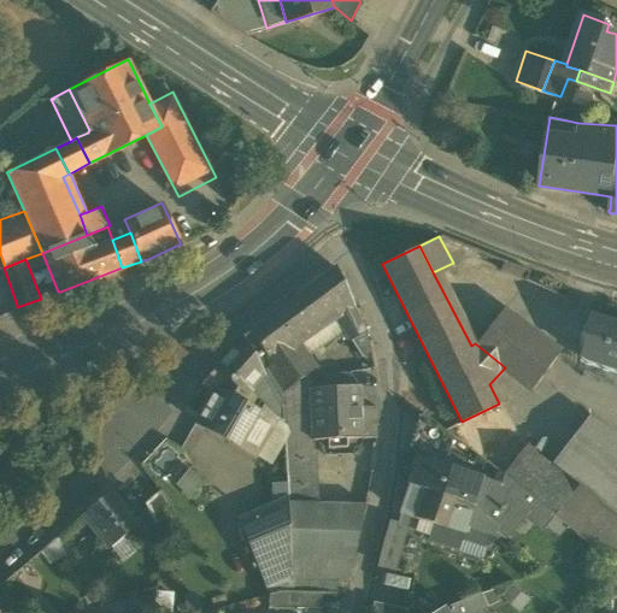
[(256,358),(289,340),(336,314),(354,305),(335,265),(250,329),(242,335),(256,358)]
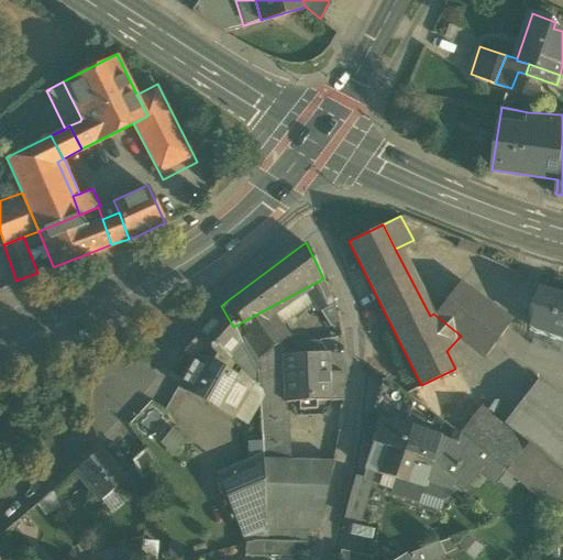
[(318,304),(340,337),(341,333),(333,302),(323,278),(307,287),(318,304)]
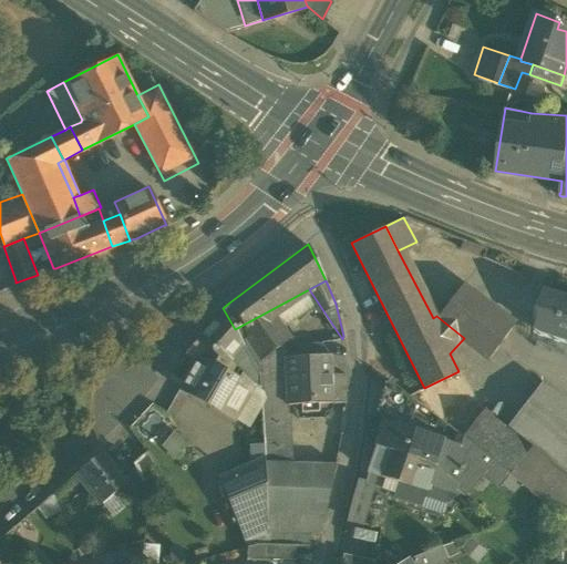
[(462,284),(436,316),(464,338),(488,357),(514,324),(462,284)]
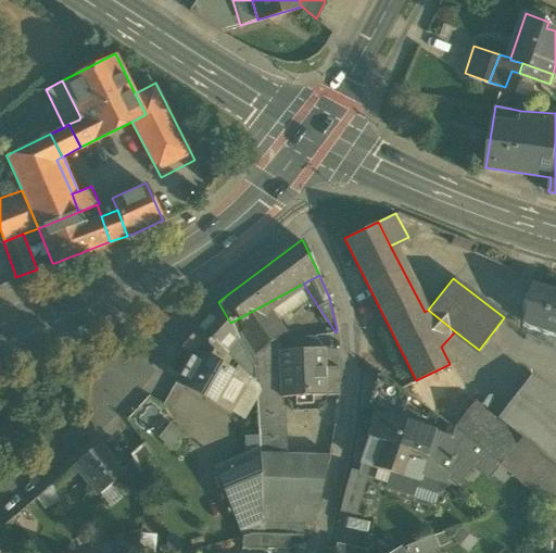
[(314,300),(303,284),(261,306),(272,323),(314,300)]
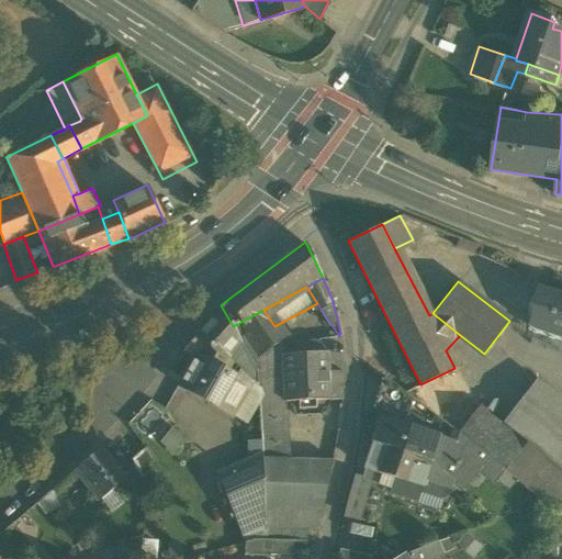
[(528,324),(561,335),(561,292),(541,287),(528,324)]
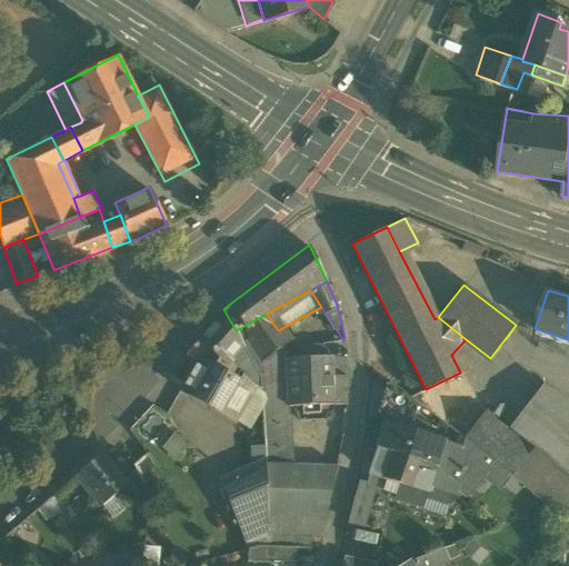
[(185,354),(197,360),(198,359),(213,368),(215,367),(220,359),(232,346),(240,337),(236,330),(223,309),(198,338),(185,354)]
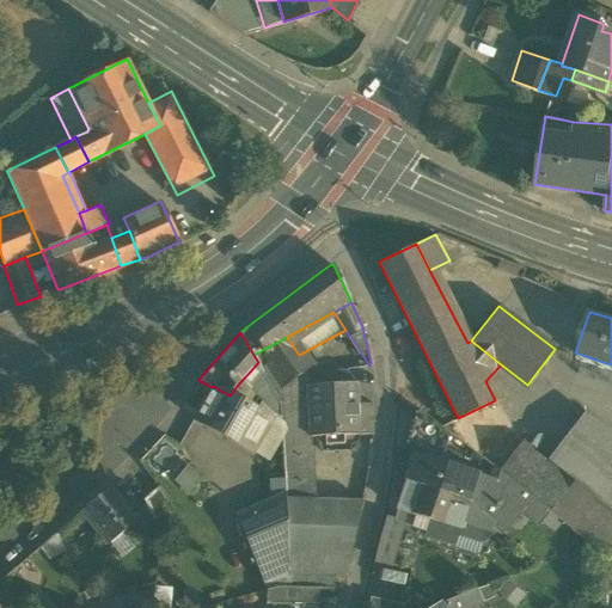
[(314,495),(312,443),(316,434),(311,434),(308,393),(303,393),(292,379),(307,368),(299,355),(287,337),(254,355),(258,362),(280,401),(280,416),(281,422),(282,438),(283,458),(283,465),(286,496),(314,495)]
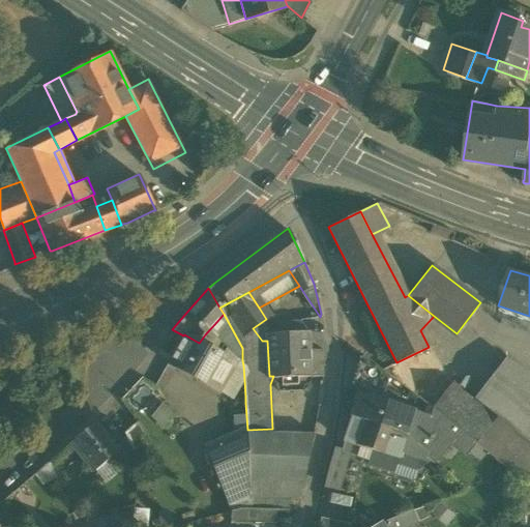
[(224,335),(227,340),(234,353),(242,348),(224,314),(216,322),(224,335)]
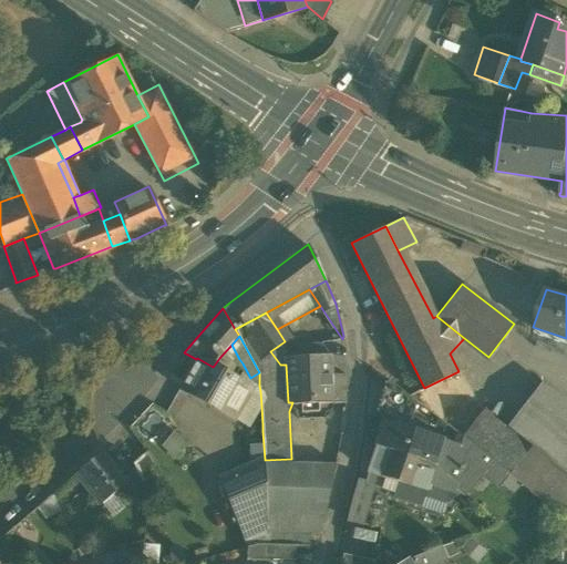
[(286,365),(288,402),(292,402),(343,400),(344,401),(346,398),(344,373),(330,373),(330,356),(331,356),(330,355),(330,354),(320,355),(320,342),(296,345),(297,356),(286,356),(286,365)]
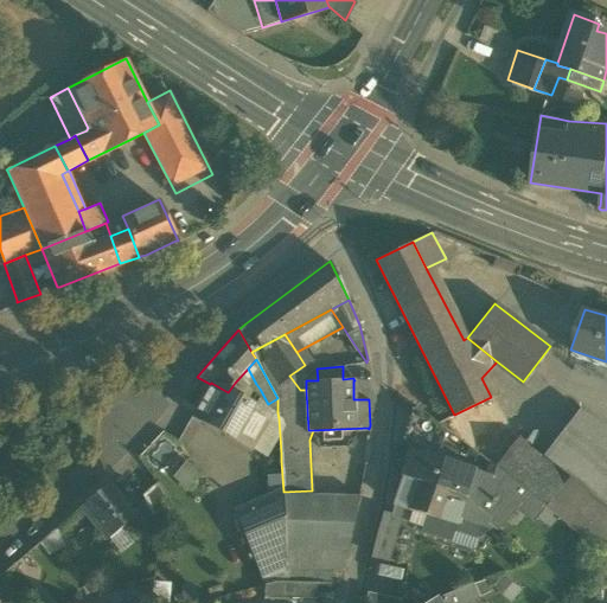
[(247,385),(250,387),(256,384),(248,369),(235,383),(242,389),(247,385)]
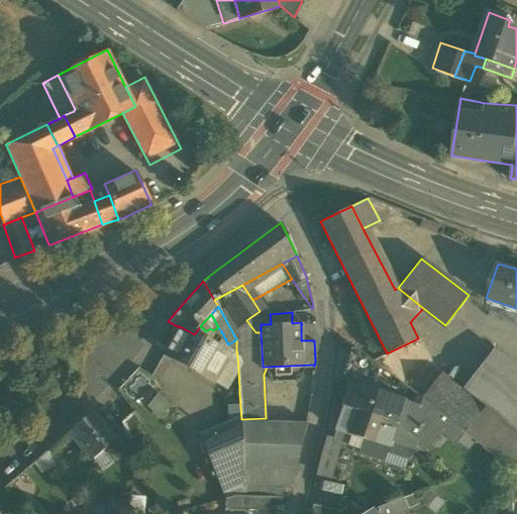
[(229,352),(195,333),(194,334),(180,326),(179,327),(164,352),(213,380),(229,352)]
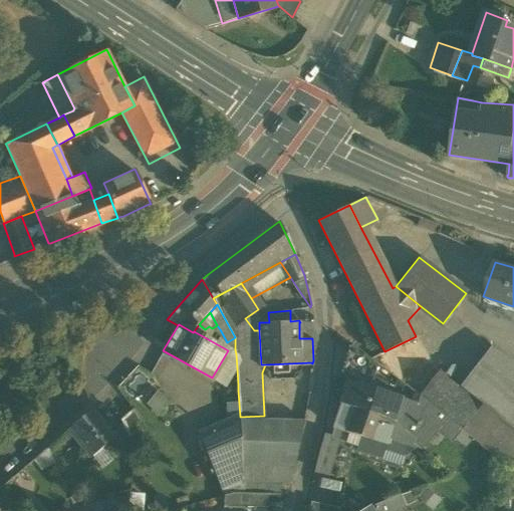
[(199,324),(194,331),(228,350),(236,354),(235,349),(231,346),(226,342),(215,332),(212,328),(209,326),(205,329),(199,324)]
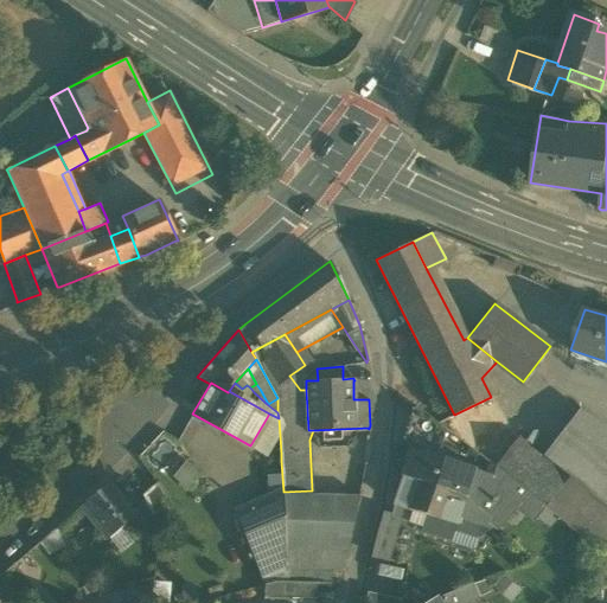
[(260,389),(254,392),(267,404),(268,404),(260,389)]
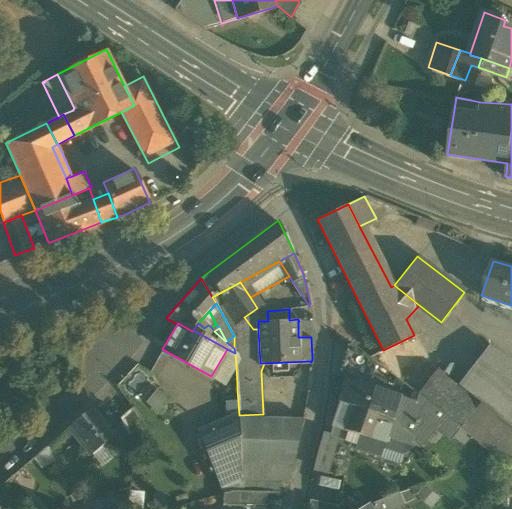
[(226,341),(225,341),(230,345),(234,348),(234,336),(226,341)]
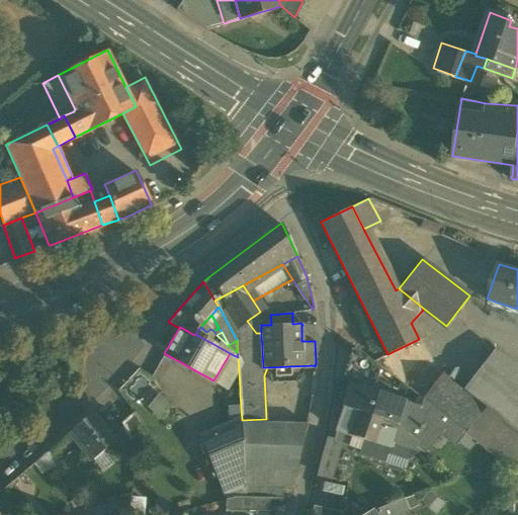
[(342,374),(374,383),(379,365),(352,343),(342,374)]
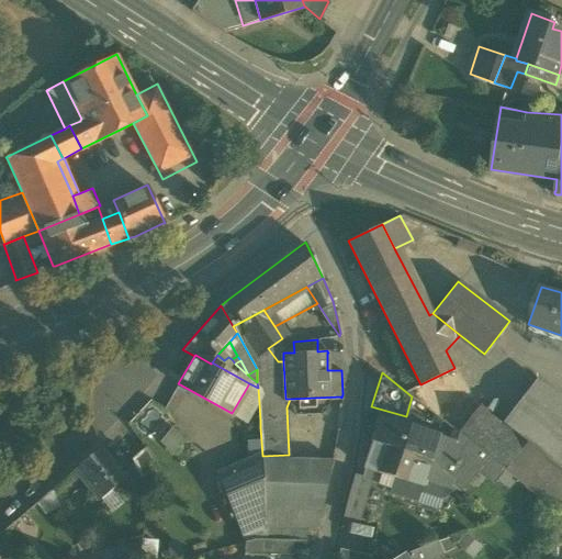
[(517,478),(561,513),(561,398),(537,378),(502,422),(493,414),(470,442),(504,468),(517,478)]
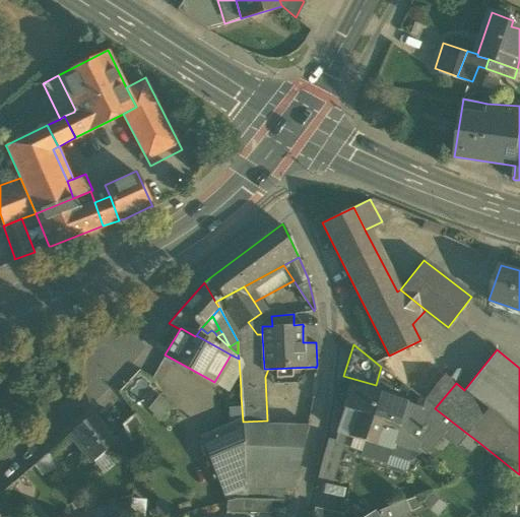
[(239,359),(231,354),(214,382),(229,391),(240,373),(239,359)]
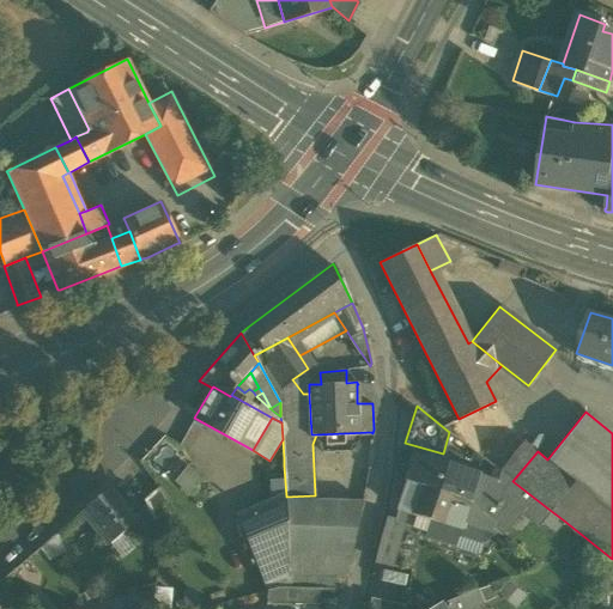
[(161,470),(178,448),(164,437),(146,458),(161,470)]
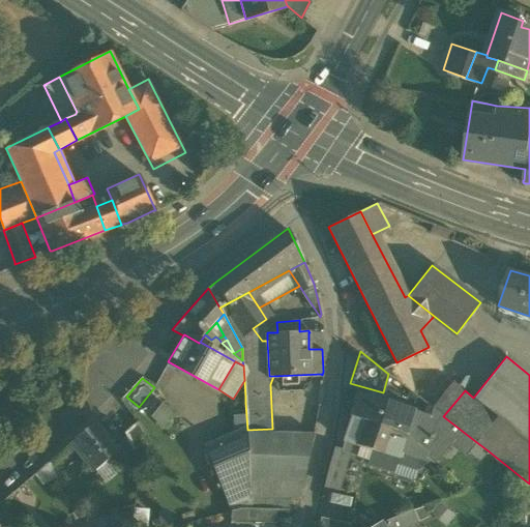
[(431,406),(443,416),(465,390),(452,380),(431,406)]
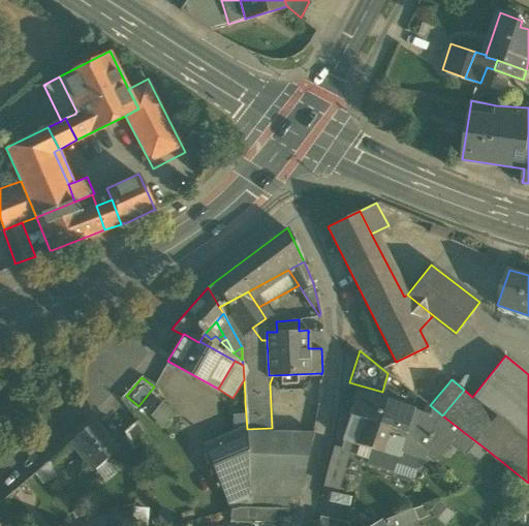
[(359,392),(351,415),(404,432),(427,451),(439,418),(428,413),(359,392)]
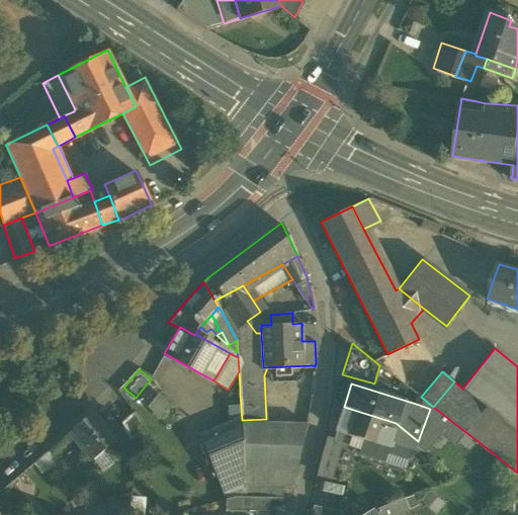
[(173,402),(159,391),(147,406),(161,417),(173,402)]
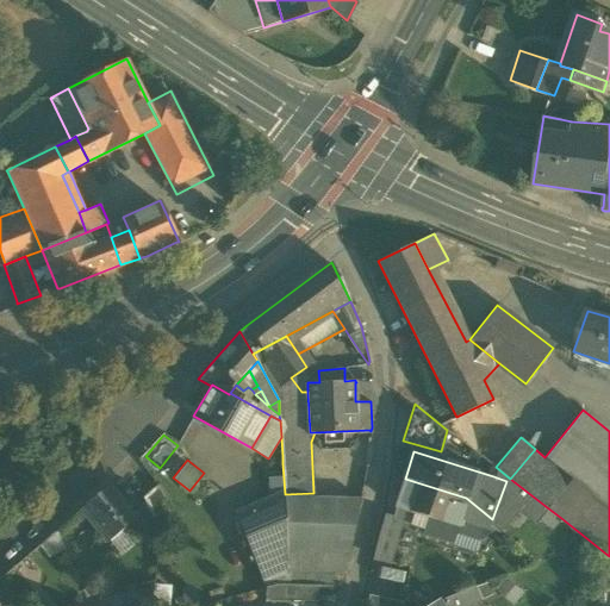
[(269,469),(269,501),(285,494),(282,463),(269,469)]
